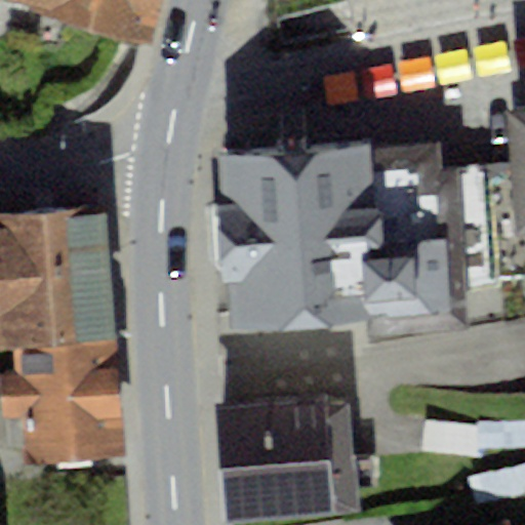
[(162,0),(11,0),(153,44),(162,0)]
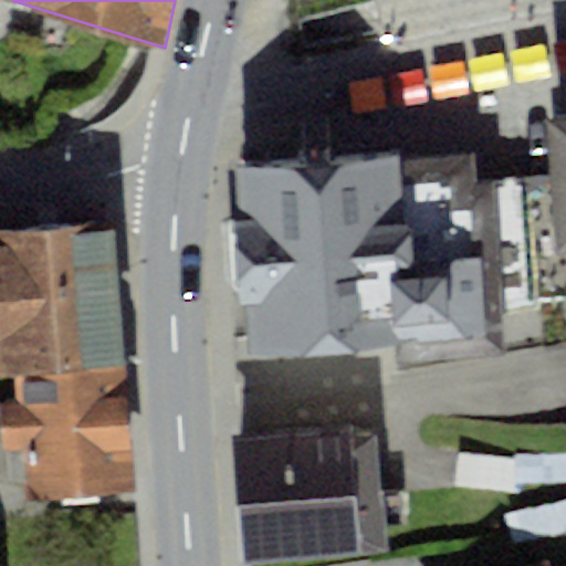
[(565,117),(544,119),(551,189),(532,192),(542,303),(565,301),(565,117)]
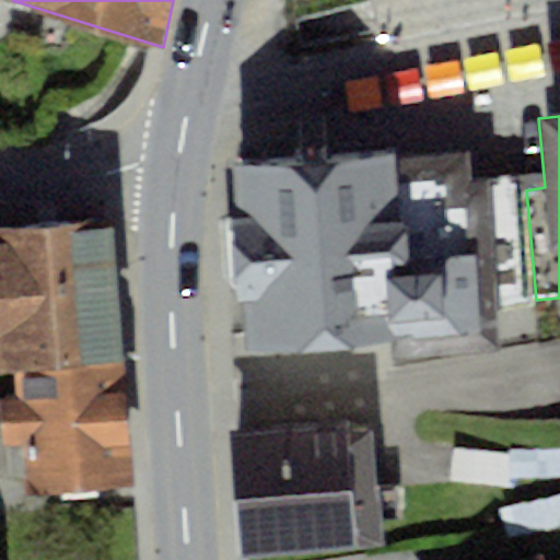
[(396,150),(231,164),(235,218),(229,218),(235,299),(242,299),(246,350),(393,338),(395,363),(503,354),(500,313),(536,311),(536,300),(526,190),(525,175),(469,179),(467,153),(396,159),(396,150)]
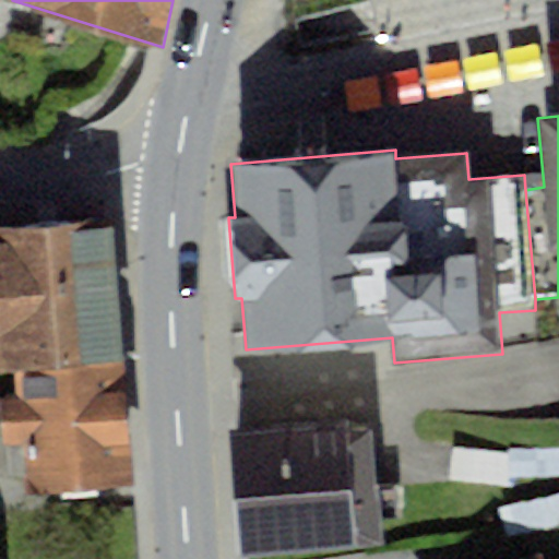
[(0,369),(12,368),(121,360),(110,216),(0,225),(0,369)]
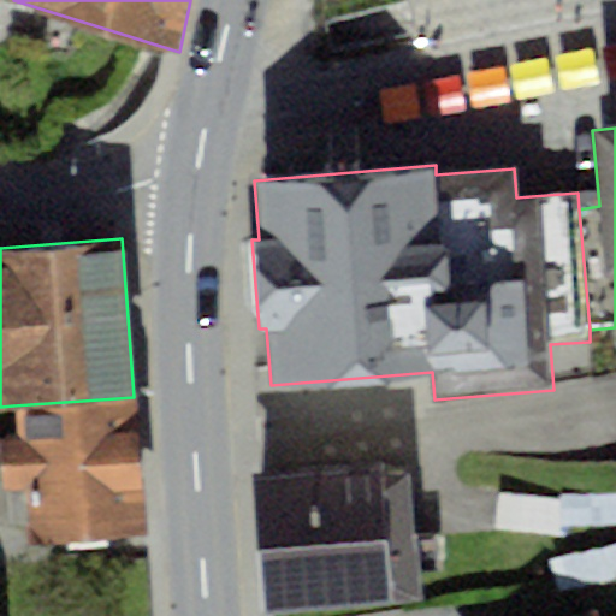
[(134,397),(13,406),(16,437),(0,437),(0,462),(5,526),(27,525),(28,543),(143,534),(134,397)]
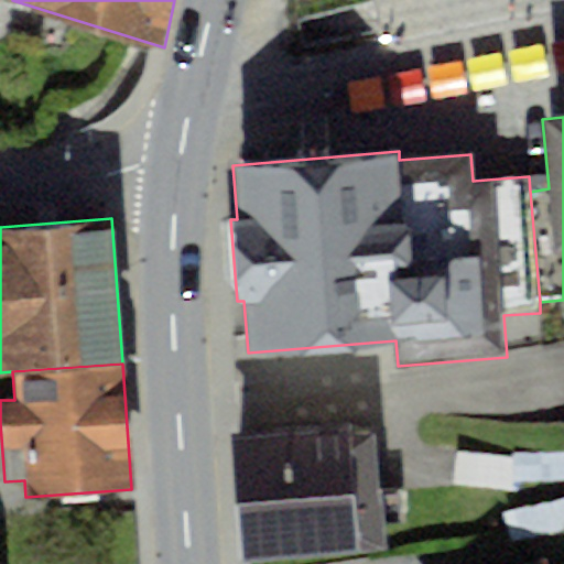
[(351,424),(228,436),(240,560),(382,545),(370,433),(353,435),(351,424)]
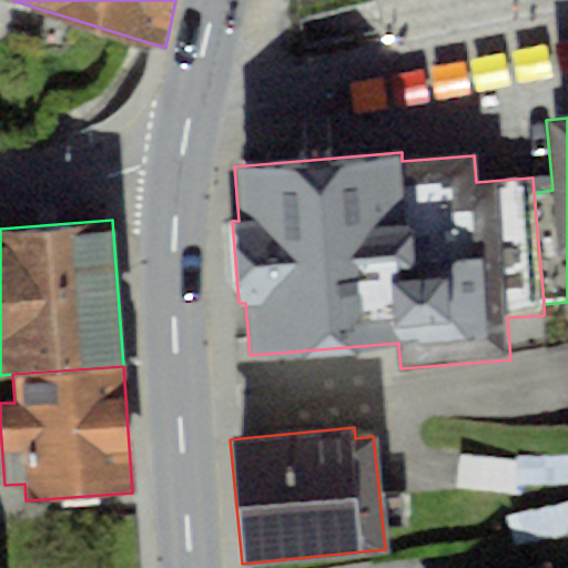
[(514,459),(457,456),(455,489),(511,494),(514,459)]
